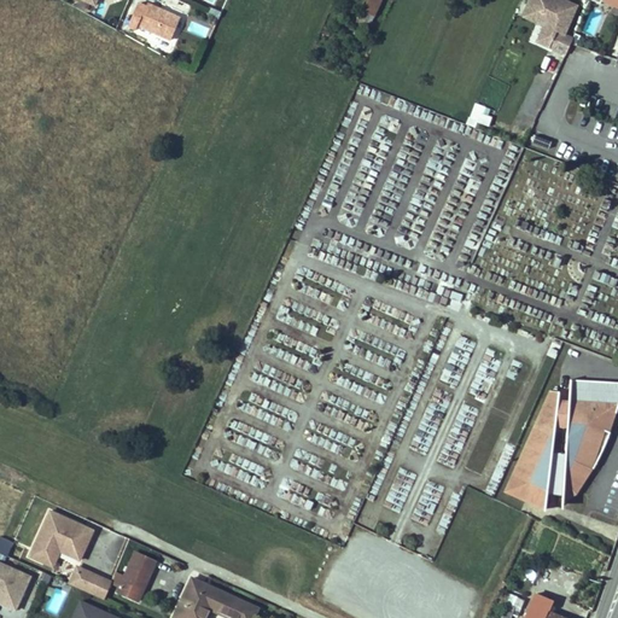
[(367,0),(362,11),(375,17),(382,0),(367,0)]
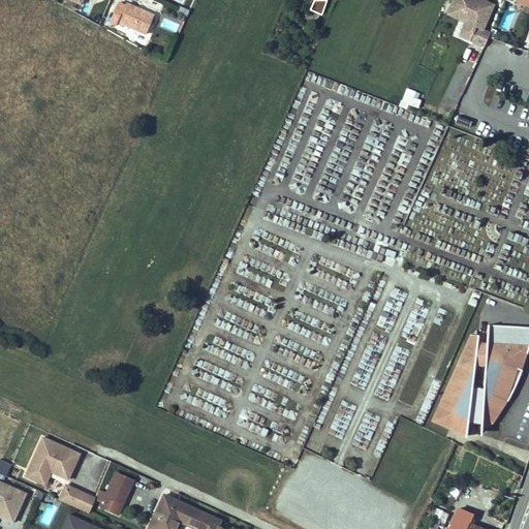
[(469,40),(484,47),(491,32),(483,29),(494,5),(483,0),(454,0),(445,21),(463,29),(462,30),(472,34),(469,40)]
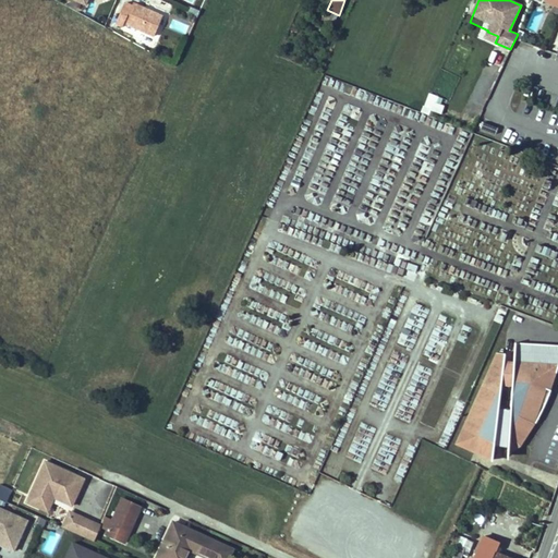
[(133,3),(124,23),(154,36),(162,16),(133,3)]
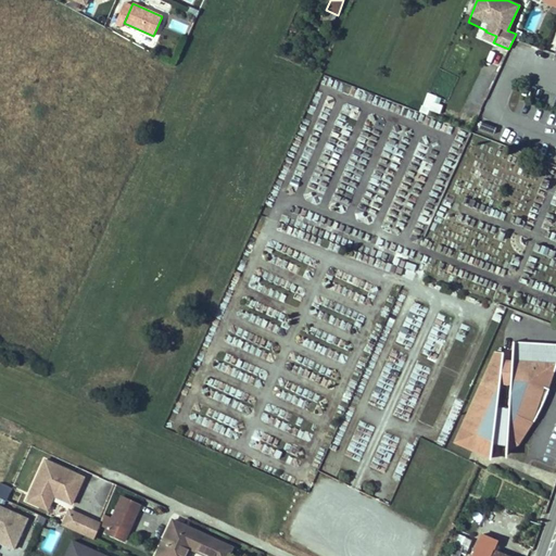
[(327,10),(324,16),(333,21),(337,15),(327,10)]
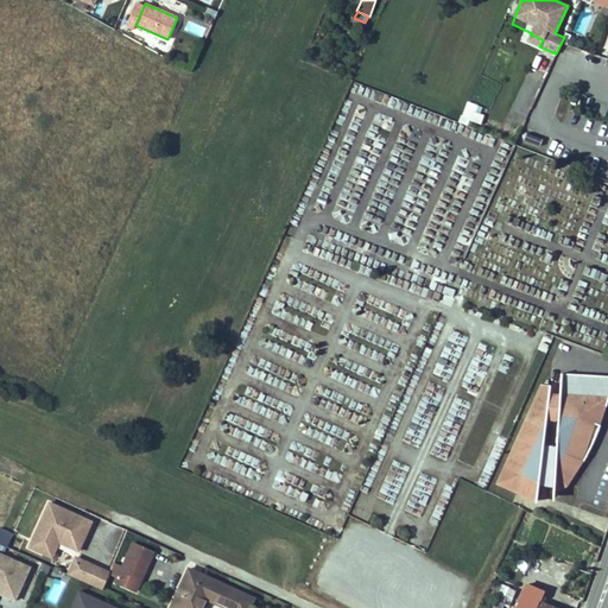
[(543,39),(531,35),(527,42),(539,46),(543,39)]
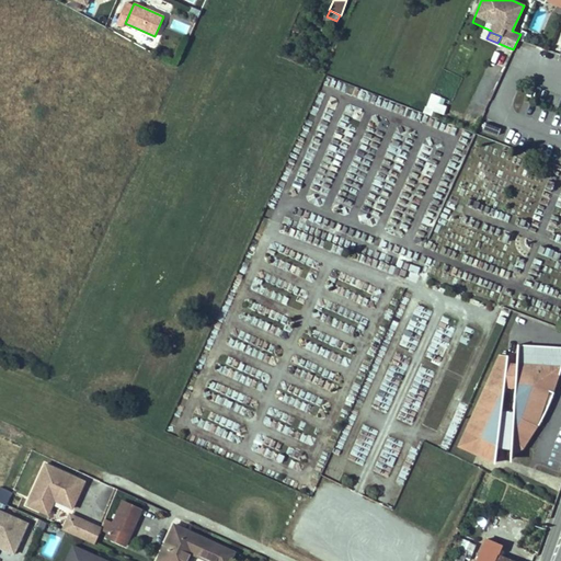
[(497,45),(491,61),(504,67),(511,50),(497,45)]
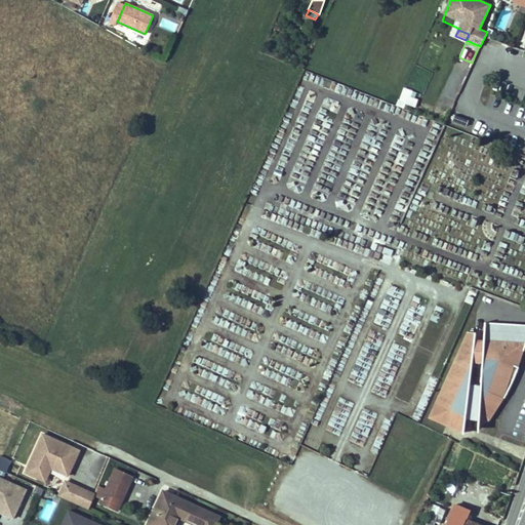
[(413,108),(418,92),(404,87),(399,103),(413,108)]
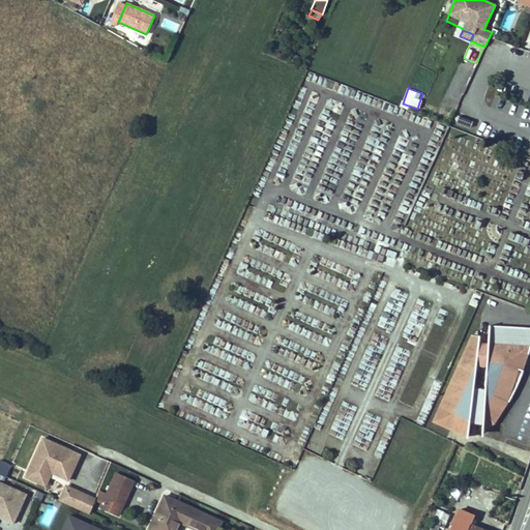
[(471,127),(473,121),(458,116),(457,123),(471,127)]
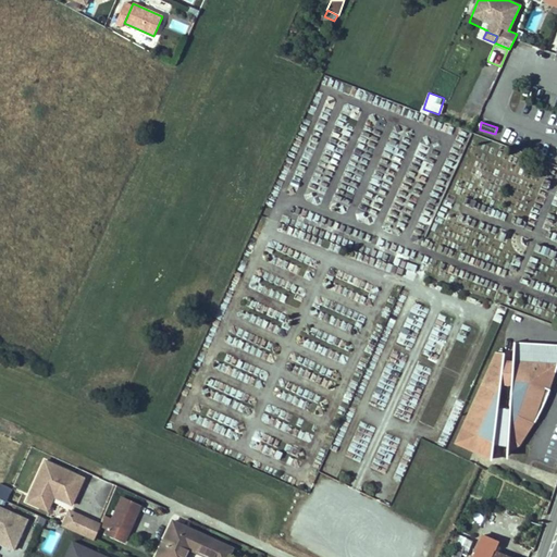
[(455,442),(490,458),(494,430),(506,431),(507,458),(516,448),(530,429),(519,419),(525,413),(536,421),(551,388),(544,384),(545,367),(556,367),(556,366),(556,344),(514,342),(511,362),(502,361),(503,353),(496,353),(455,442)]
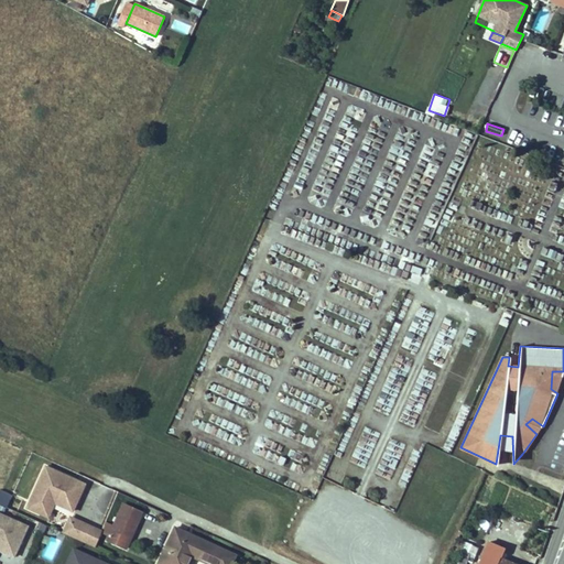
[(557,393),(563,371),(552,371),(551,389),(557,393)]
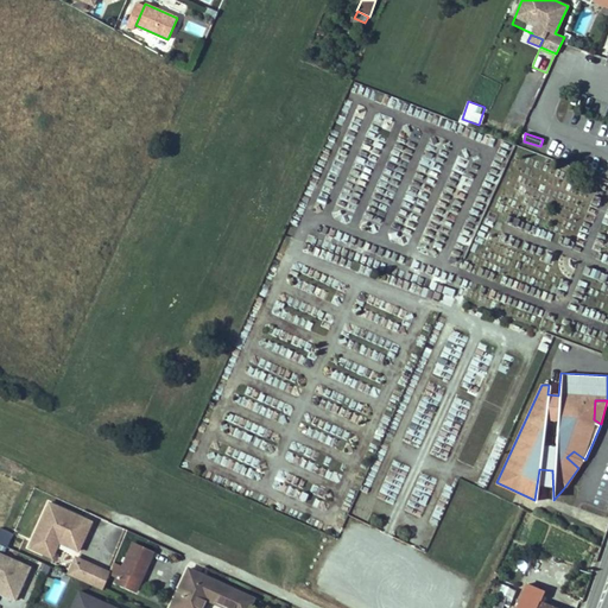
[(567,457),(578,468),(586,460),(574,451),(567,457)]
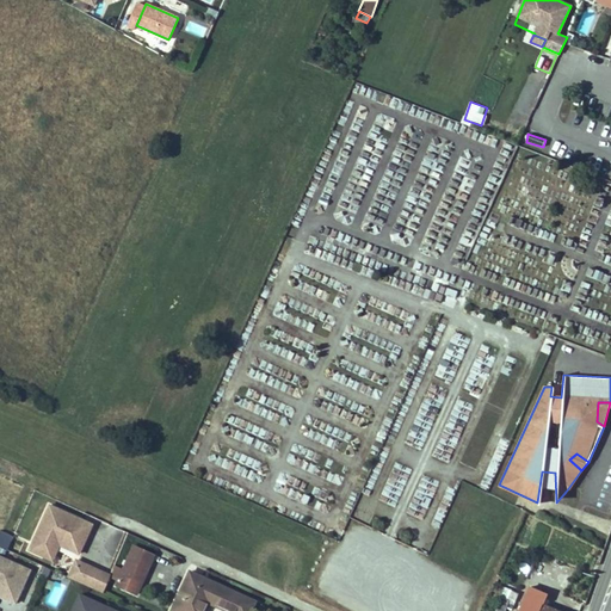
[(542,471),(537,503),(556,503),(555,473),(542,471)]
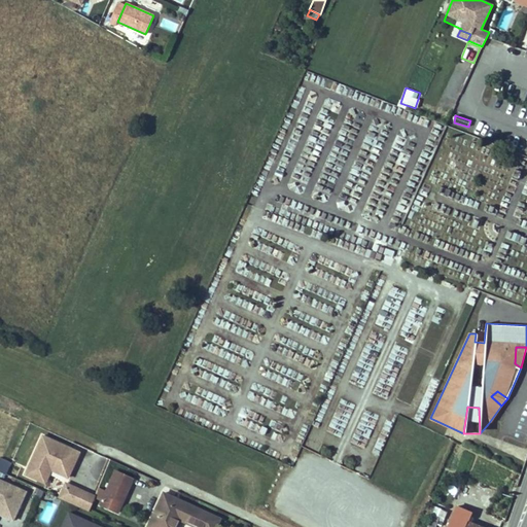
[(26,475),(35,479),(41,465),(50,469),(68,477),(72,466),(69,465),(71,461),(66,459),(70,449),(42,436),(26,475)]
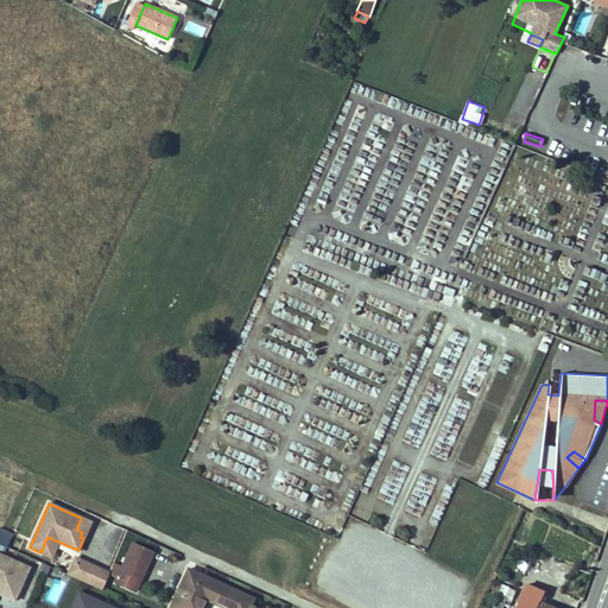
[(80,537),(83,538),(90,523),(81,518),(76,530),(82,532),(80,537)]
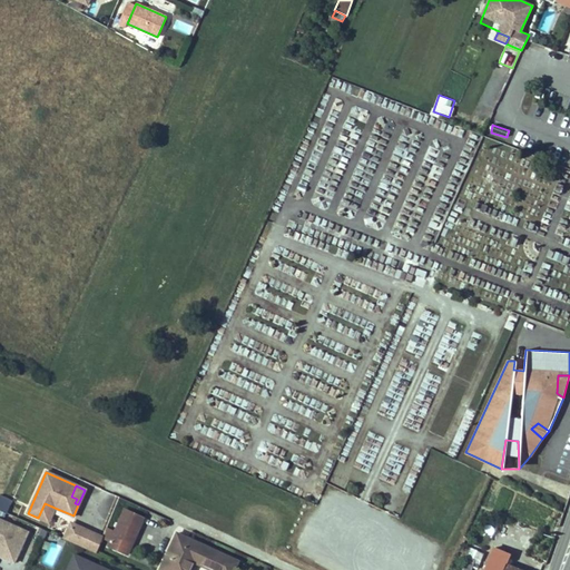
[(0,509),(8,511),(12,499),(0,495),(0,509)]
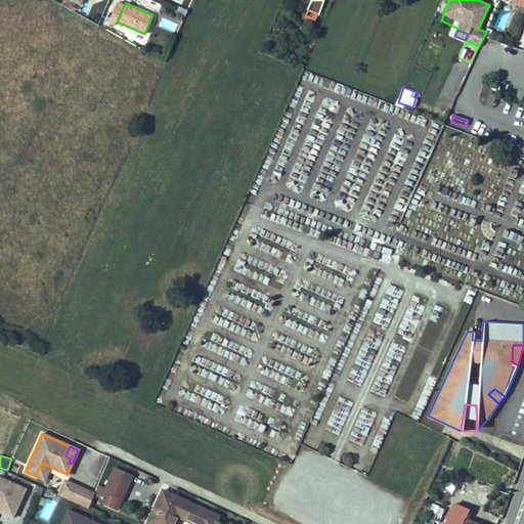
[(44,480),(50,467),(41,463),(35,476),(44,480)]
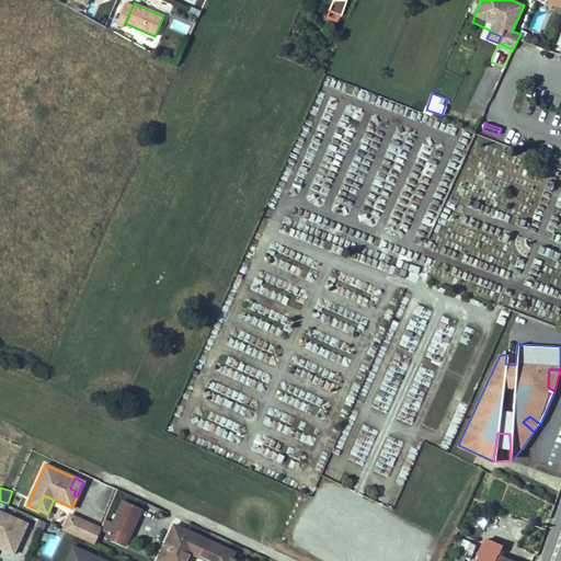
[(104,519),(101,529),(109,533),(106,537),(126,546),(141,510),(122,501),(112,523),(104,519)]
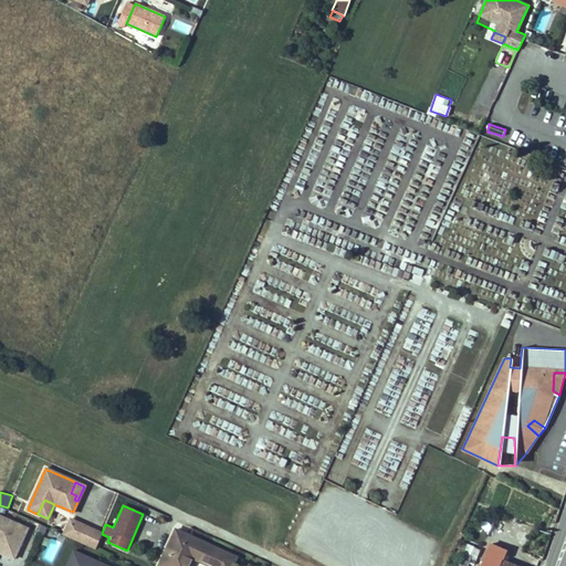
[(28,528),(0,515),(0,552),(14,558),(28,528)]
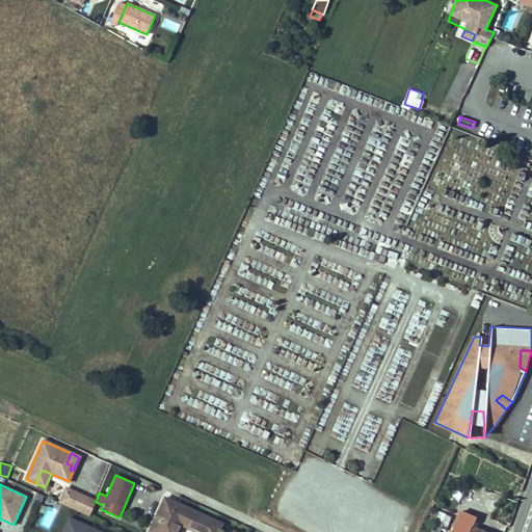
[(74,498),(76,493),(67,488),(63,494),(74,498)]
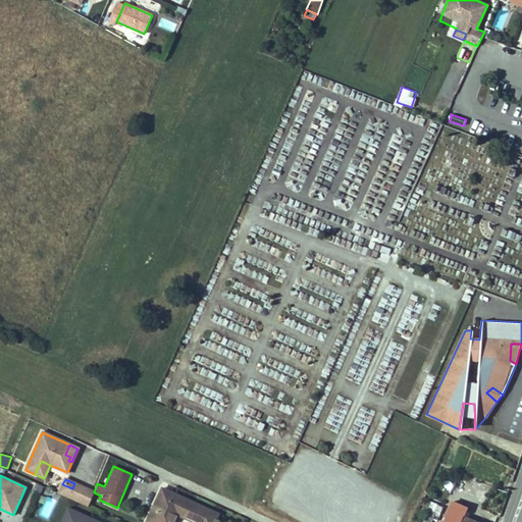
[(88,506),(93,491),(74,483),(72,488),(62,484),(59,492),(88,506)]
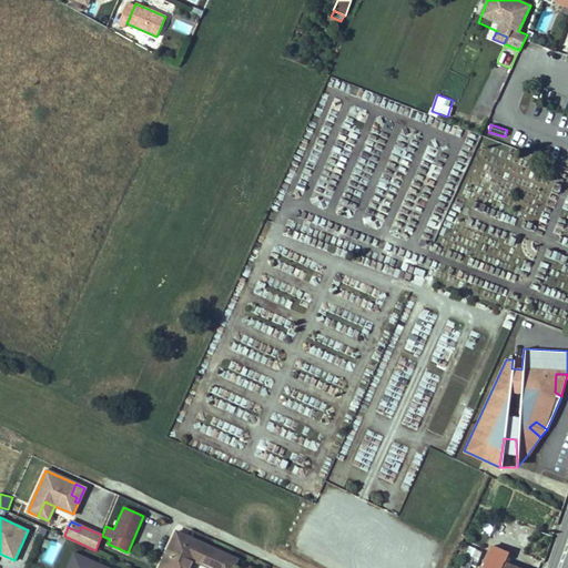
[(176,531),(159,567),(161,567),(191,567),(194,563),(205,567),(233,567),(237,559),(176,531)]
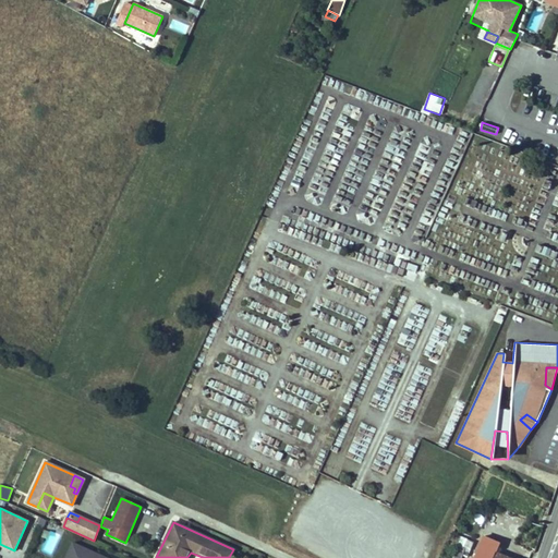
[(460,557),(463,550),(469,553),(473,541),(462,536),(453,557),(460,557)]
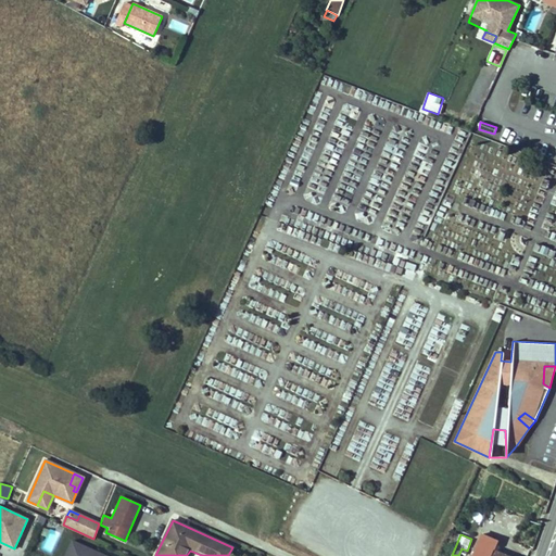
[(496,540),(485,535),(481,547),(476,545),(474,551),(479,553),(477,555),(510,555),(493,550),(496,540)]
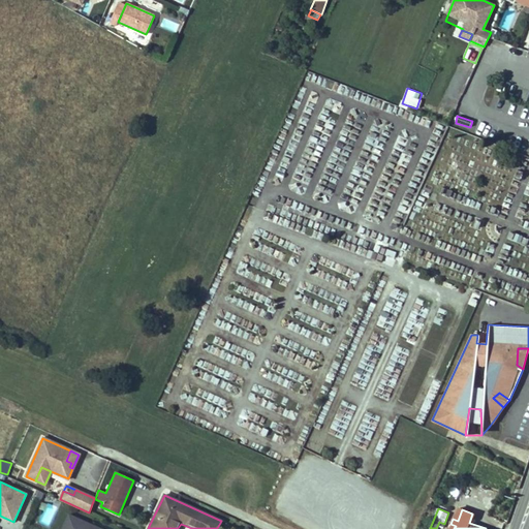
[(100,528),(68,515),(61,528),(100,528)]
